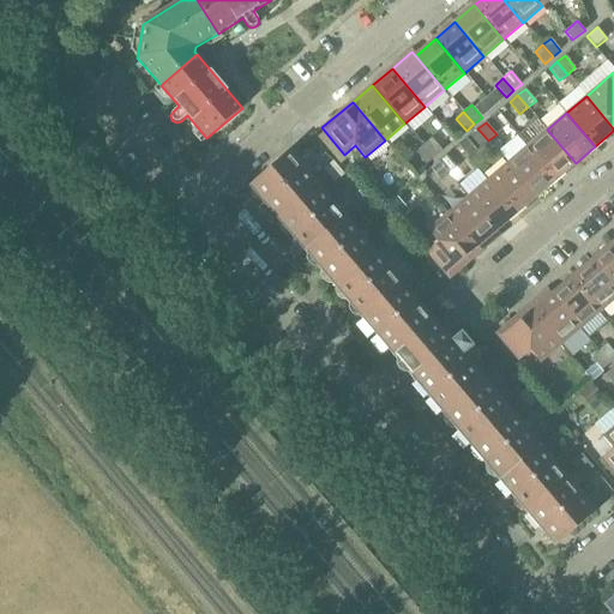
[(481,148),(488,140),(477,128),(470,136),(481,148)]
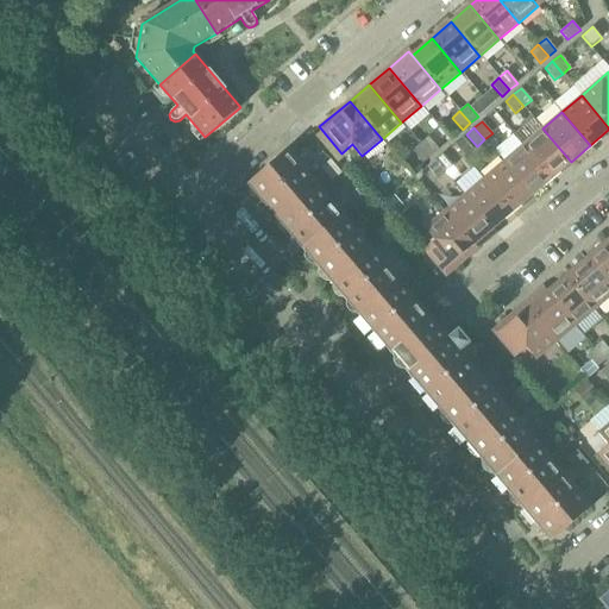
[(571,162),(542,129),(522,145),(551,179),(571,162)]
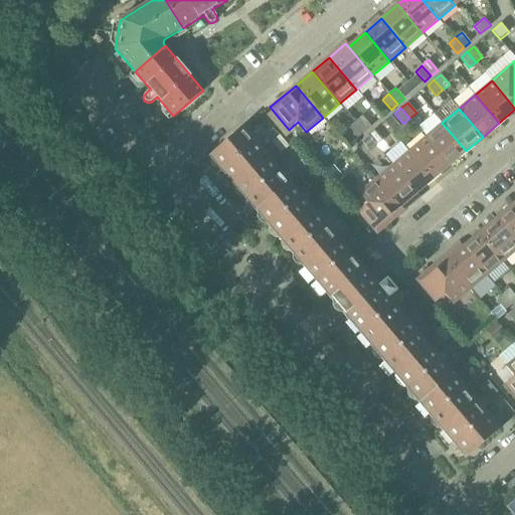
[(355,122),(364,132),(371,127),(362,116),(355,122)]
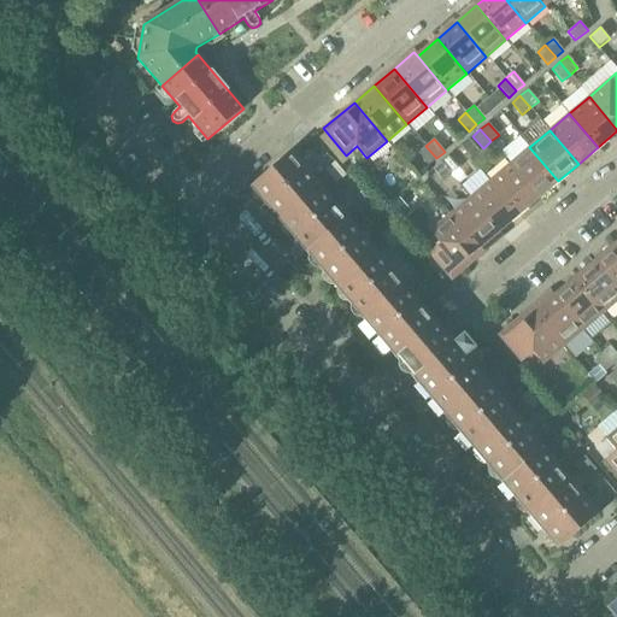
[(429,165),(436,158),(425,146),(418,152),(429,165)]
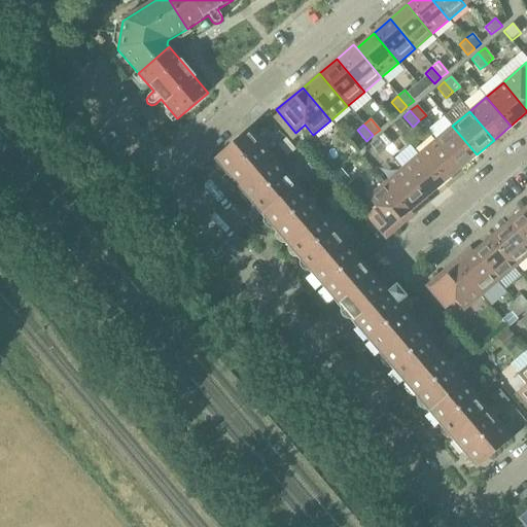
[(477,154),(452,126),(435,140),(460,169),(477,154)]
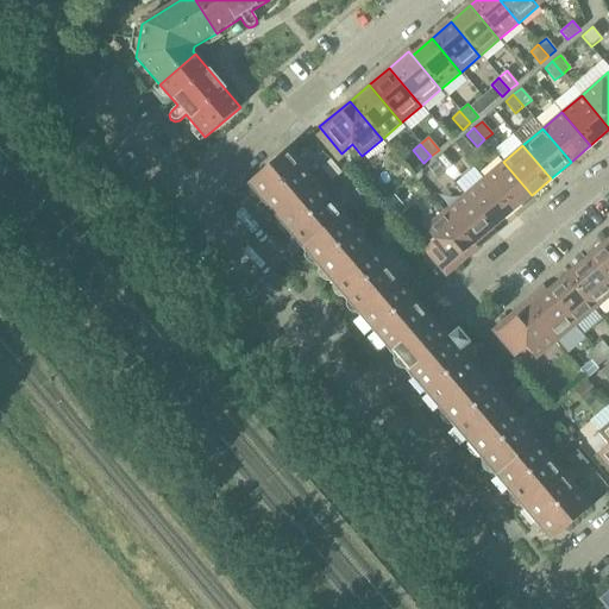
[(283,154),(249,183),(246,184),(401,366),(429,401),(550,542),(586,512),(476,381),(481,376),(460,352),(470,344),(462,333),(458,328),(447,338),(439,327),(399,280),(394,284),(283,154)]
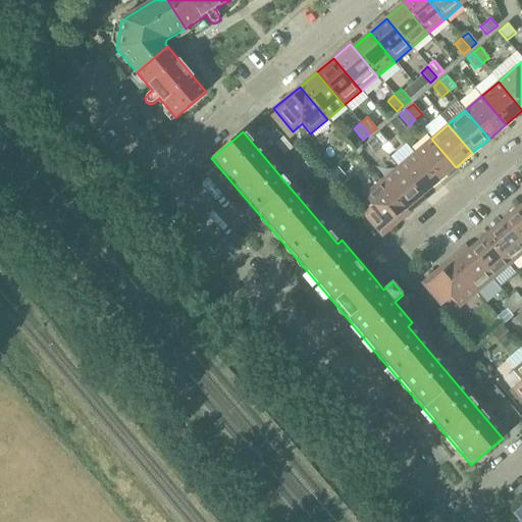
[(372,138),(381,148),(388,143),(379,132),(372,138)]
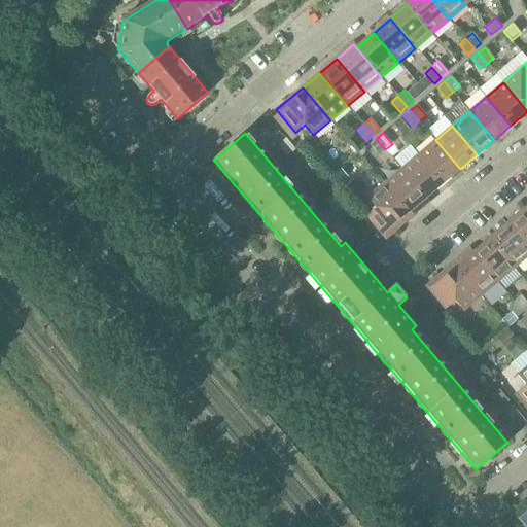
[(283,150),(290,144),(285,139),(278,145),(283,150)]
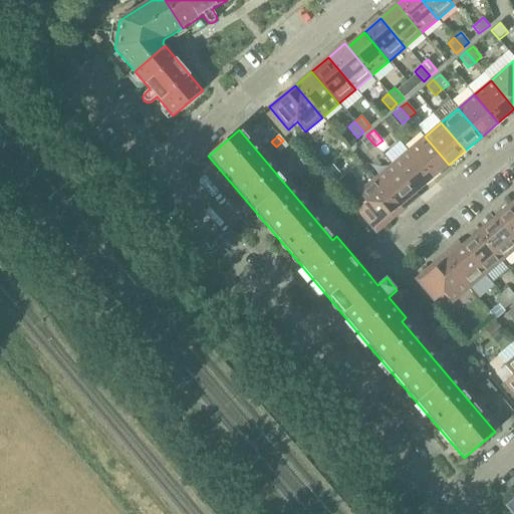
[(369,152),(375,146),(366,136),(360,142),(369,152)]
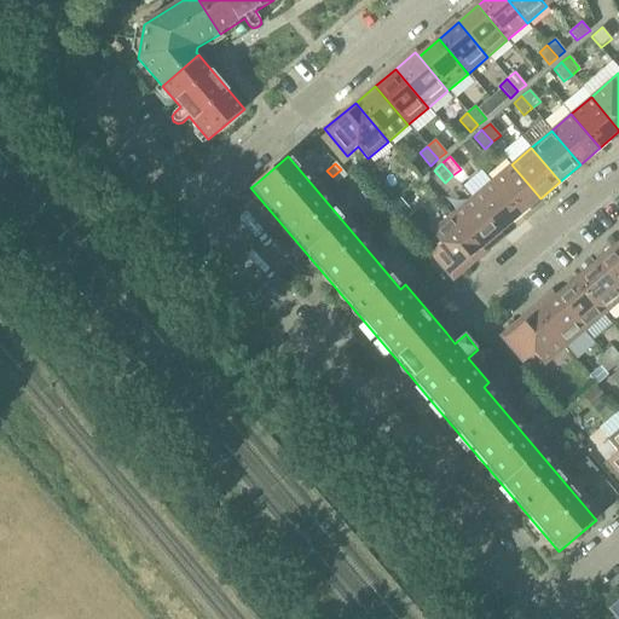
[(541,198),(512,165),(492,181),(521,215),(541,198)]
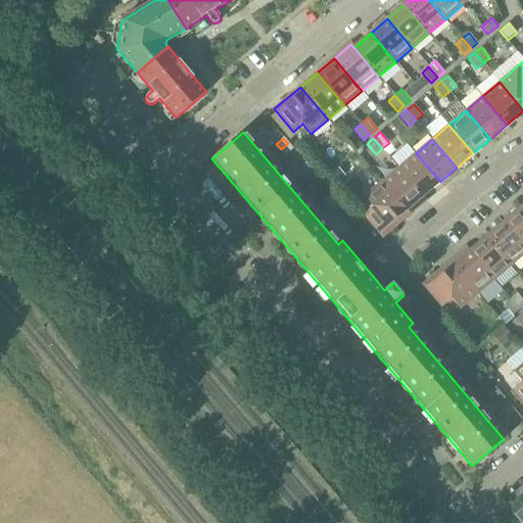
[(292,149),(288,143),(281,149),(285,155),(292,149)]
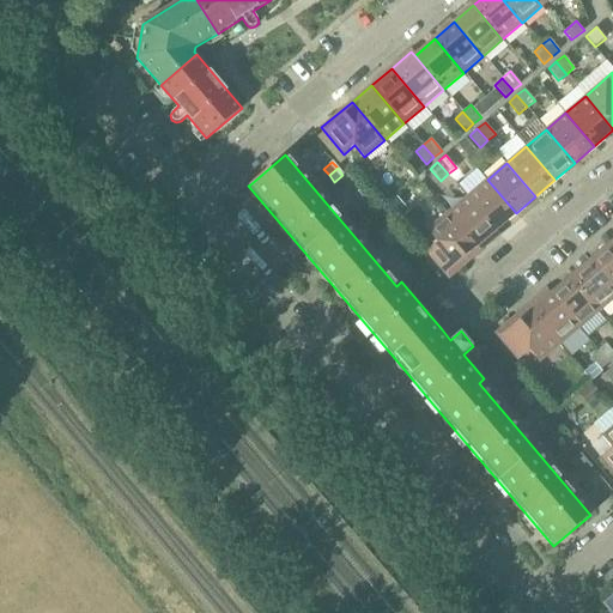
[(516,213),(487,180),(467,196),(499,235),(501,235),(497,230),(516,213)]
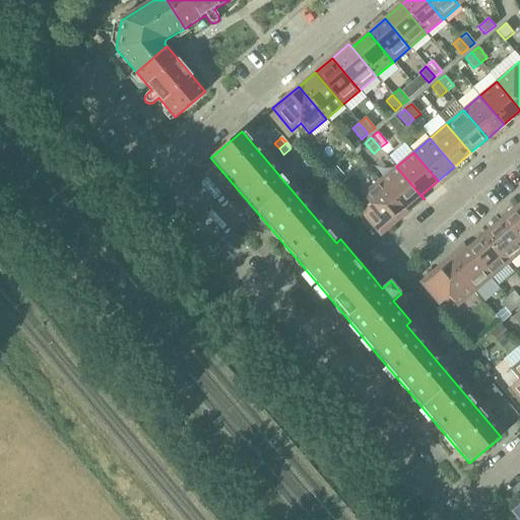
[(424,199),(396,167),(380,181),(407,213),(424,199)]
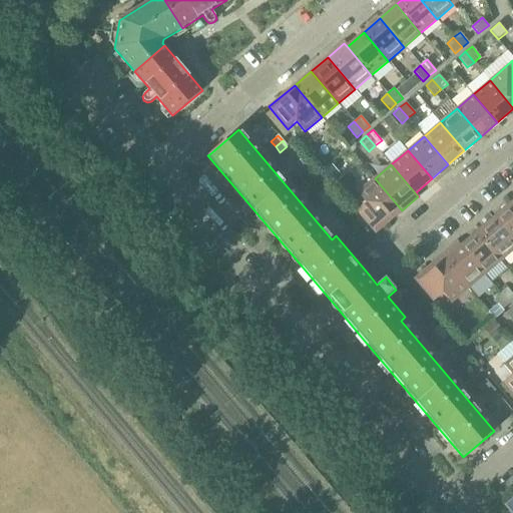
[(402,210),(375,178),(358,192),(366,202),(357,210),(376,232),(402,210)]
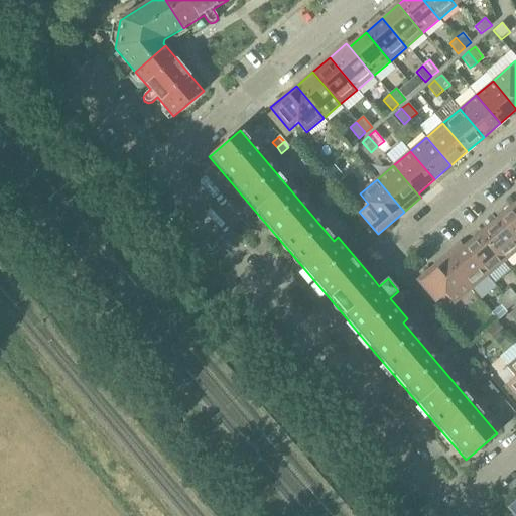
[(324,203),(331,197),(327,191),(319,198),(324,203)]
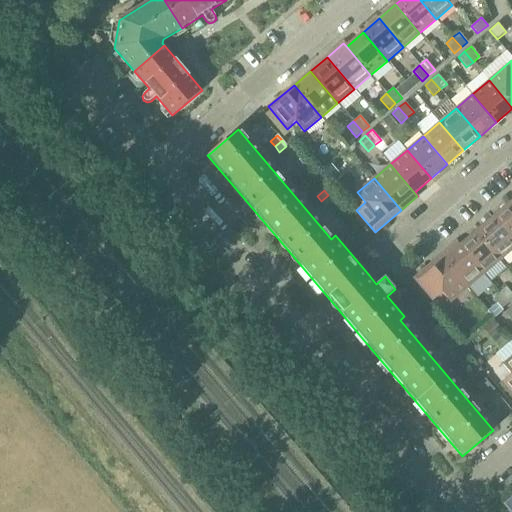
[(333,200),(328,195),(321,201),(326,206),(333,200)]
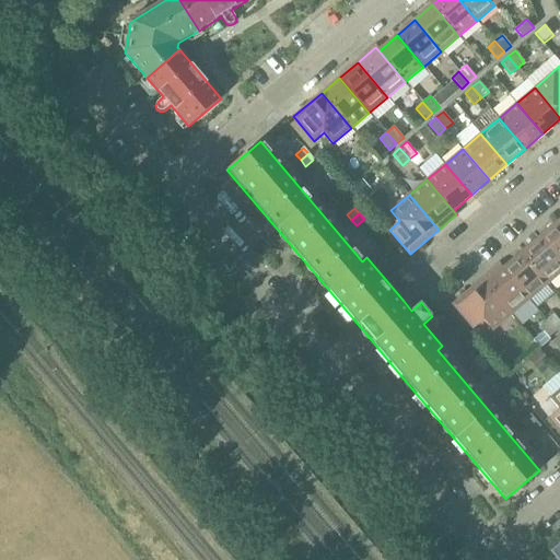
[(559,264),(559,226),(557,223),(538,238),(559,264)]
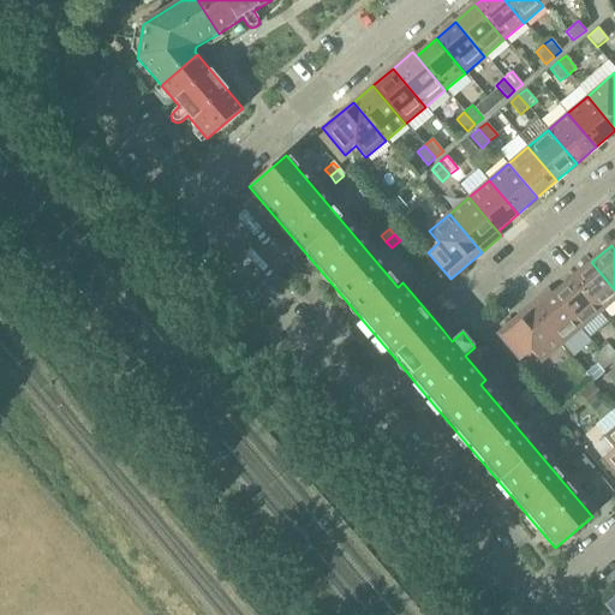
[(601,312),(614,299),(614,290),(591,262),(572,279),(601,312)]
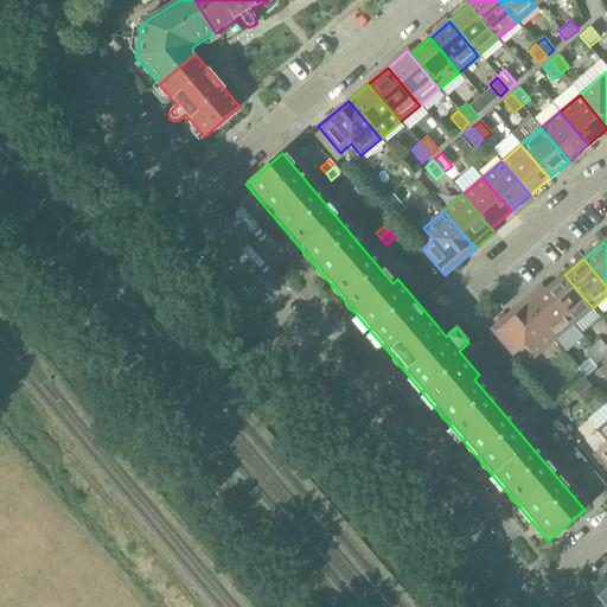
[(573,325),(593,308),(564,275),(545,291),(542,287),(541,287),(573,325)]
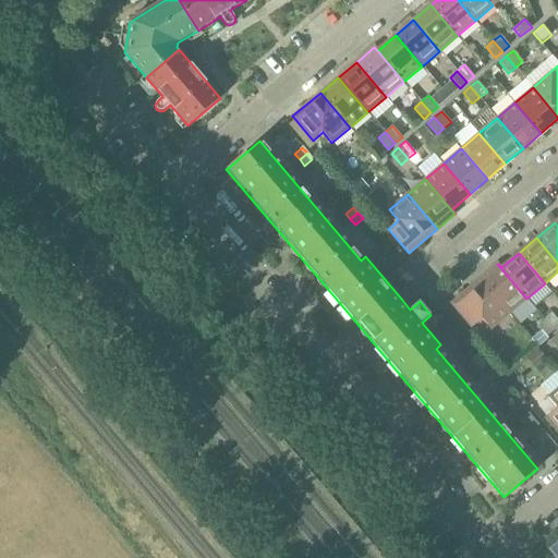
[(497,264),(480,279),(509,314),(526,299),(497,264)]
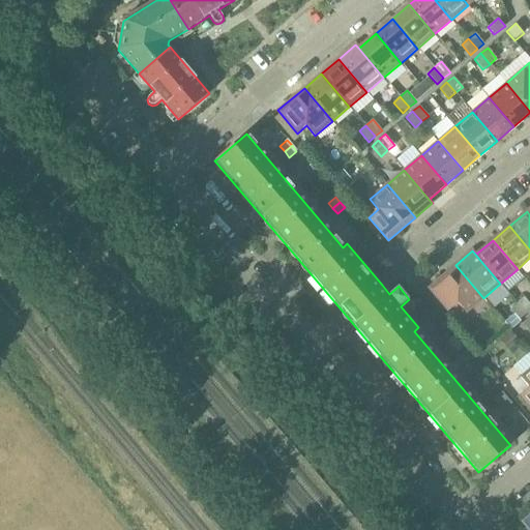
[(483,298),(455,265),(429,288),(448,312),(458,303),(466,313),(483,298)]
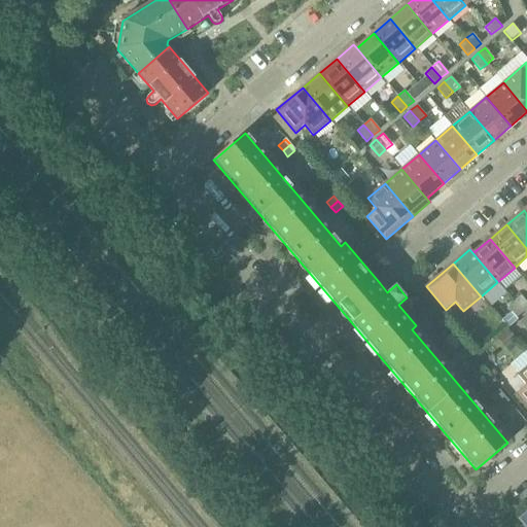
[(514,302),(523,312),(526,308),(526,303),(521,295),(514,302)]
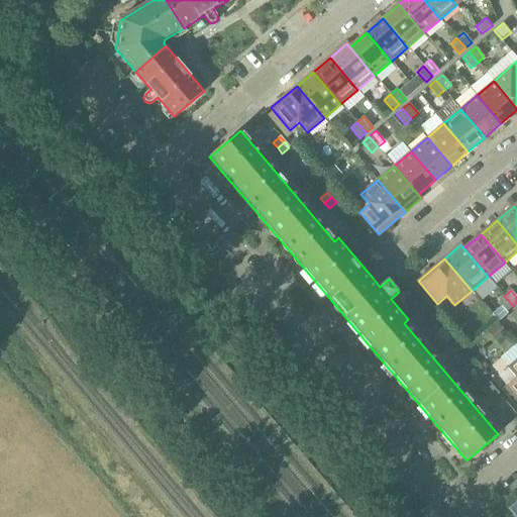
[(507,311),(513,306),(504,296),(498,301),(507,311)]
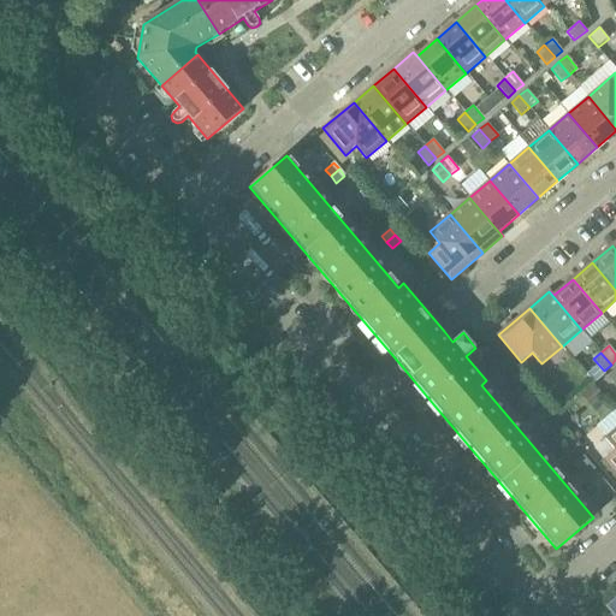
[(525,404),(533,397),(527,390),(519,398),(525,404)]
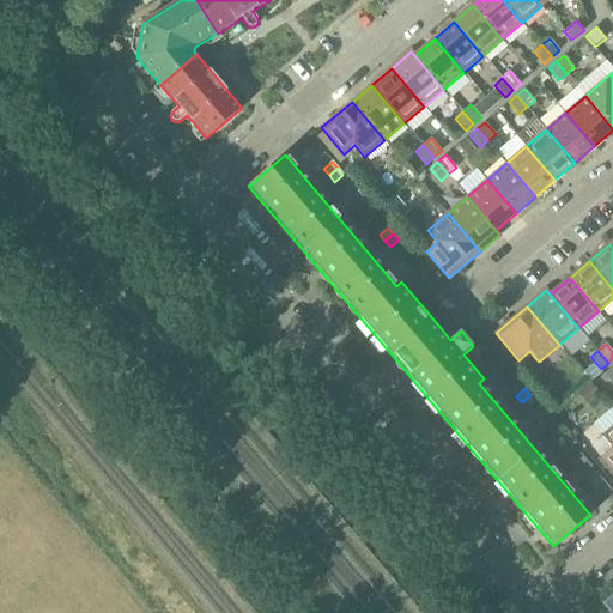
[(535,401),(530,395),(522,402),(527,408),(535,401)]
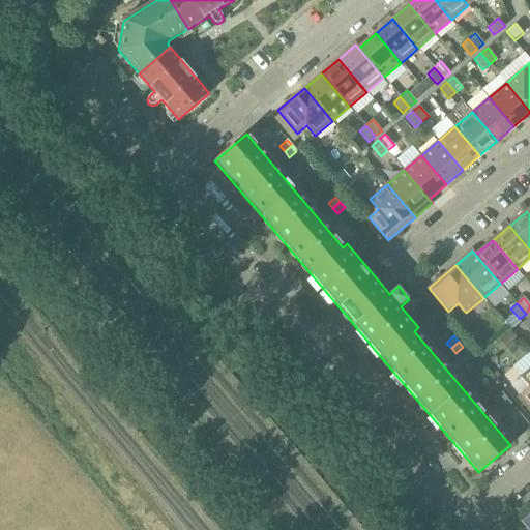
[(529,369),(520,377),(529,387),(520,395),(529,408),(529,369)]
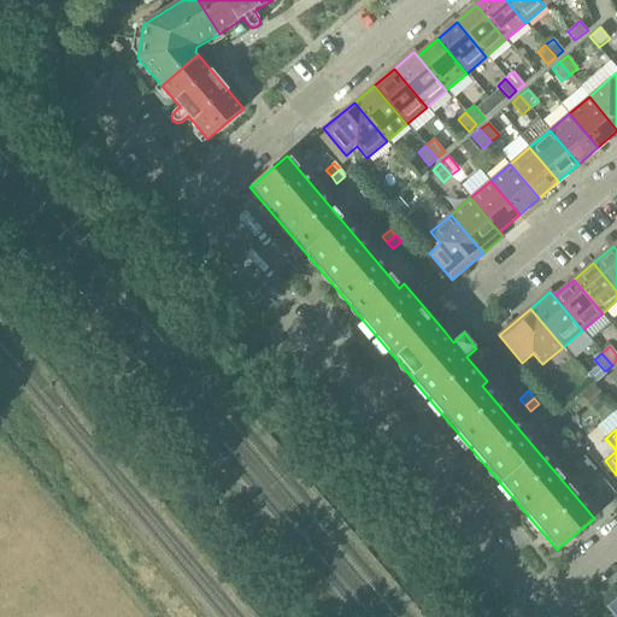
[(581,470),(589,463),(585,457),(576,464),(581,470)]
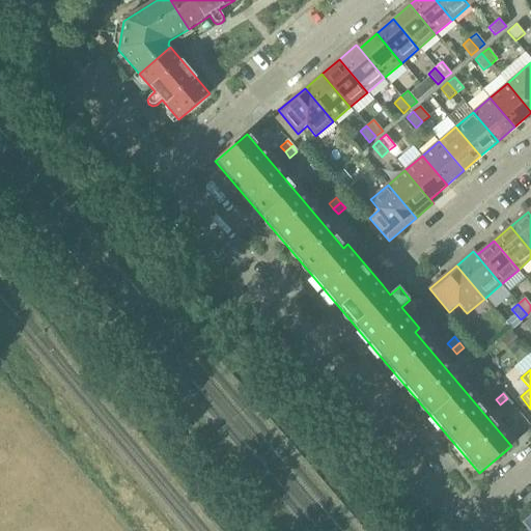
[(512,403),(507,398),(500,404),(505,411),(512,403)]
